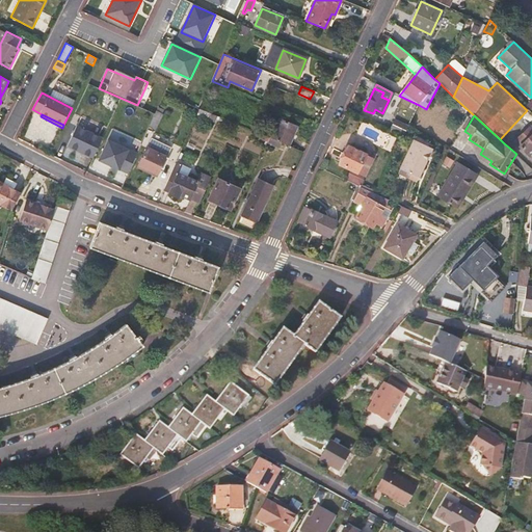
[(289,147),(297,126),(280,118),(271,139),(289,147)]
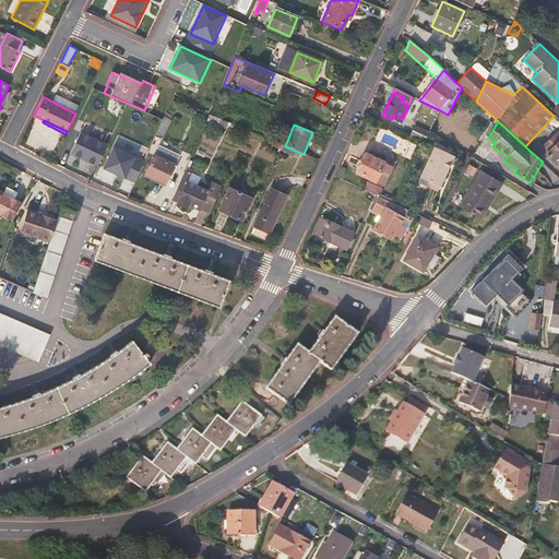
[(425,143),(429,132),(415,126),(411,137),(425,143)]
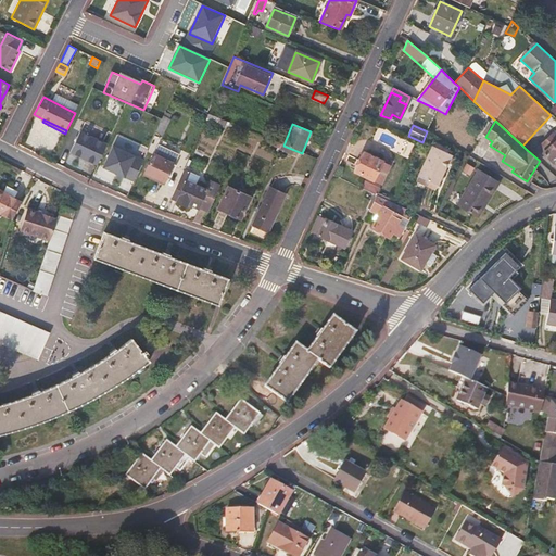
[(555,134),(553,131),(539,147),(543,151),(543,152),(555,164),(555,134)]
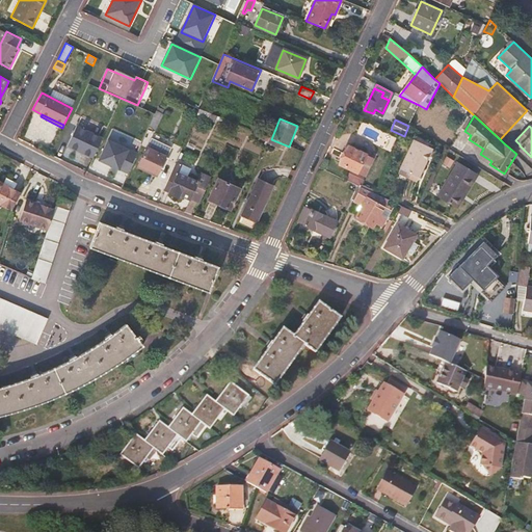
[(103,139),(77,127),(67,148),(92,161),(103,139)]
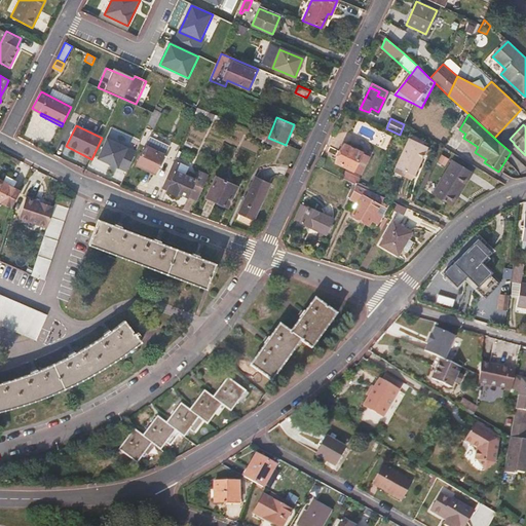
[(413,177),(426,148),(408,139),(395,167),(405,173),(413,177)]
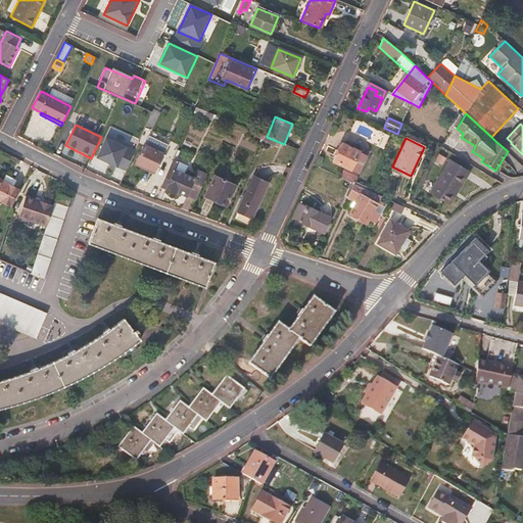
[(134,152),(106,140),(97,159),(125,173),(134,152)]
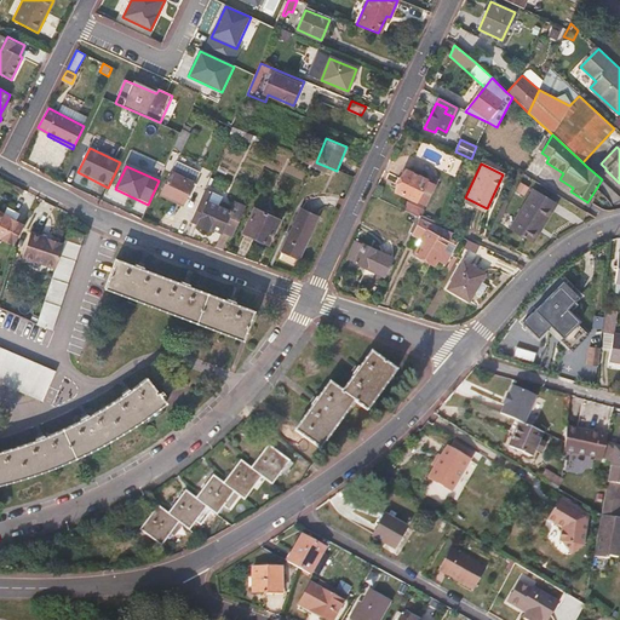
[(396,193),(423,205),(434,183),(407,171),(396,193)]
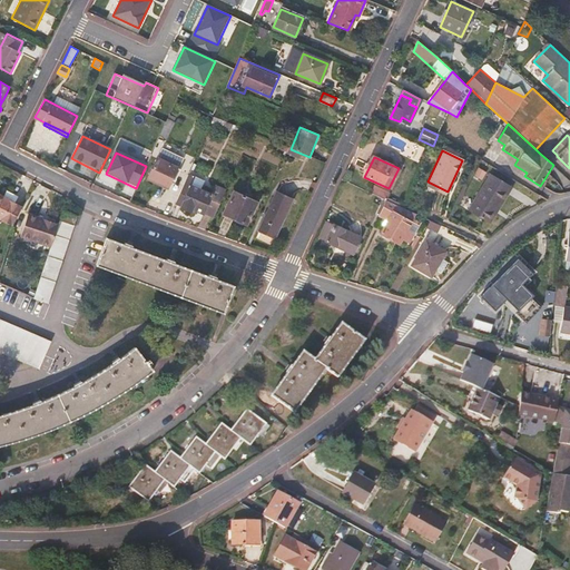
[(170,180),(177,168),(158,159),(149,179),(167,188),(170,180)]
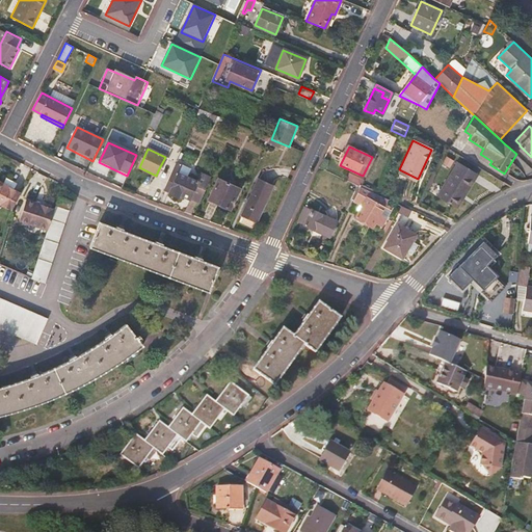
[(163,170),(168,158),(165,157),(159,168),(163,170)]
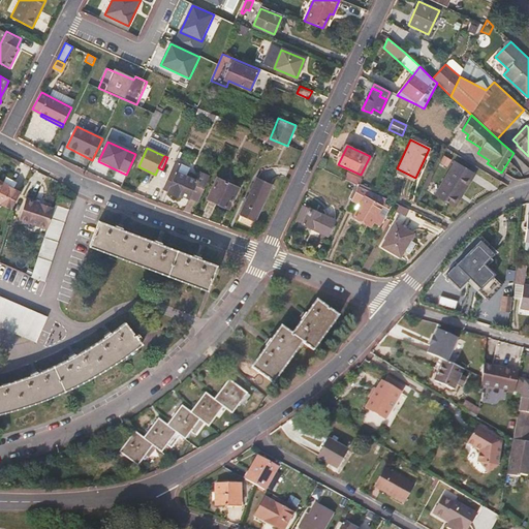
[(434,195),(454,208),(460,197),(459,196),(461,192),(463,193),(475,174),(455,161),(434,195)]
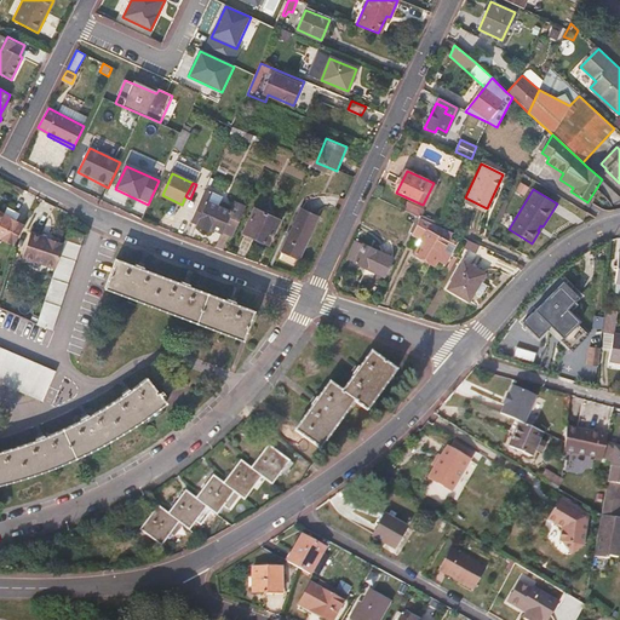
[(205,191),(201,200),(207,202),(211,194),(205,191)]
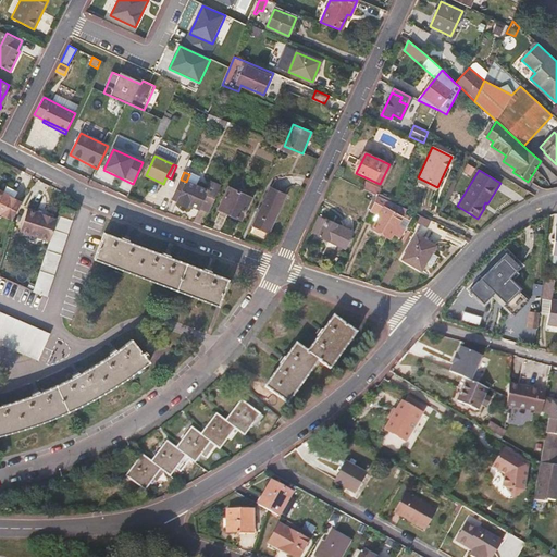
[(426,188),(429,183),(418,177),(416,183),(426,188)]
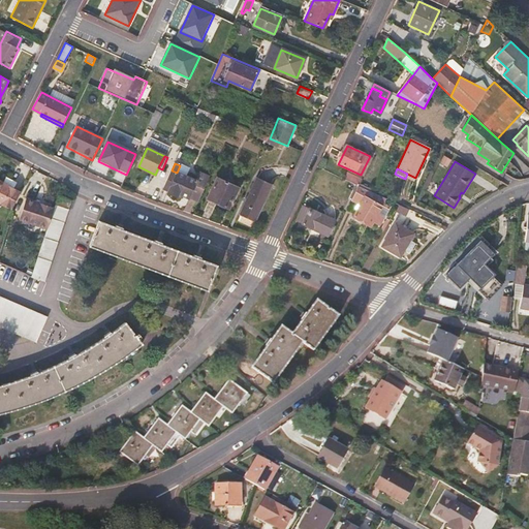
[(172,170),(163,188),(169,191),(168,192),(181,197),(182,195),(188,198),(196,181),(177,173),(172,170)]
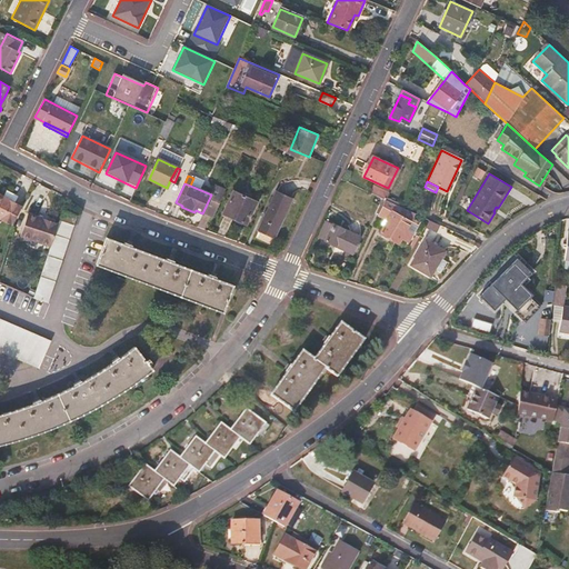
[(373,187),(370,195),(385,201),(388,193),(373,187)]
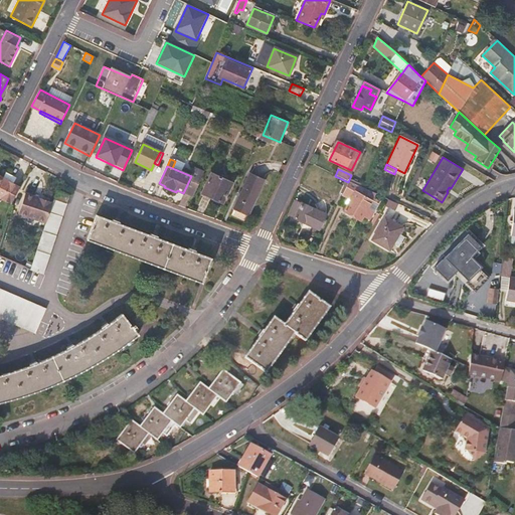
[(231,183),(211,174),(202,193),(222,203),(231,183)]
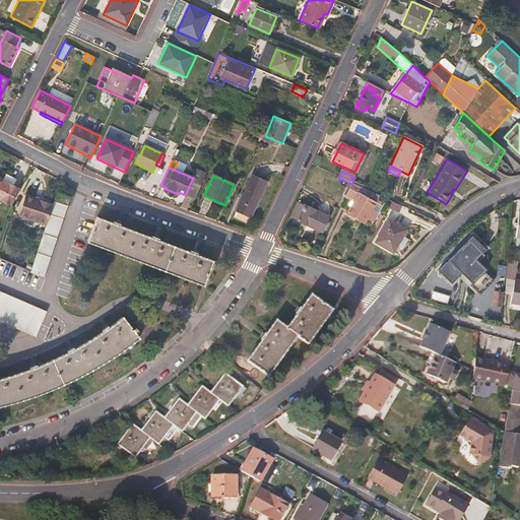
[(266,183),(252,177),(237,210),(251,216),(266,183)]
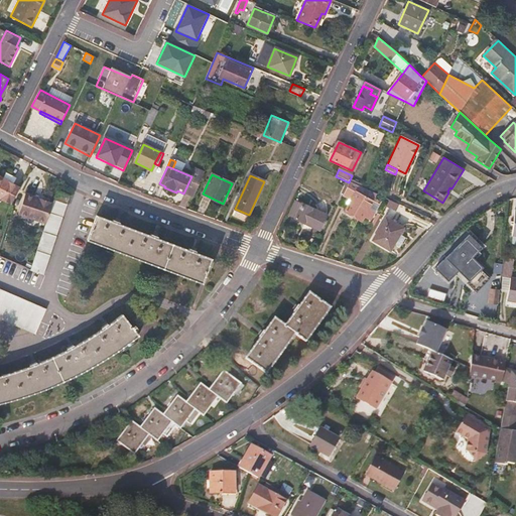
[(0,199),(11,205),(20,188),(0,177),(0,199)]
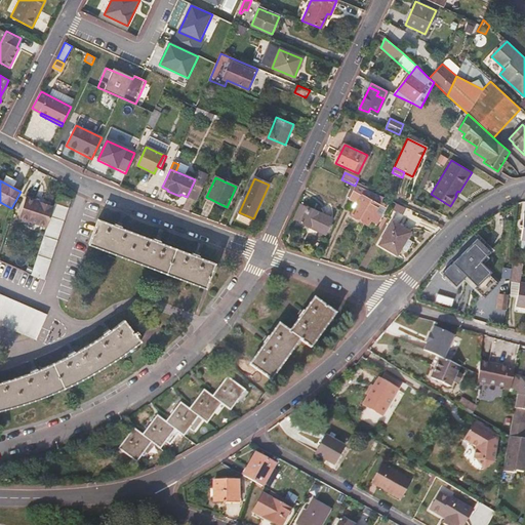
[(371,193),(355,186),(348,200),(356,204),(351,215),(367,225),(370,219),(375,224),(379,216),(374,212),(382,198),(371,193)]
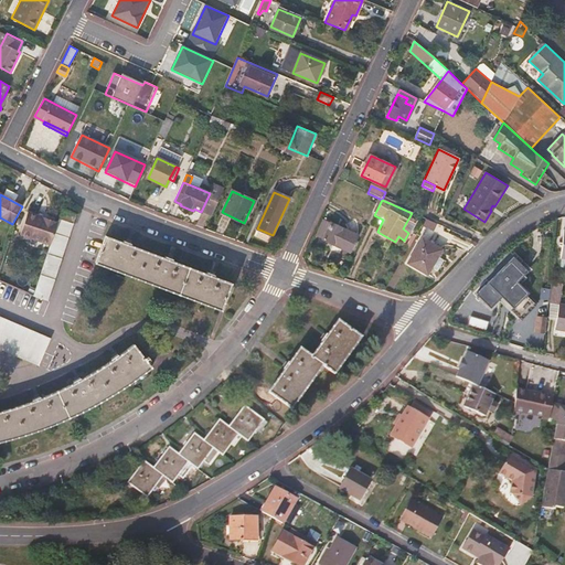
[(48,301),(76,215),(62,211),(57,223),(51,245),(34,297),(48,301)]
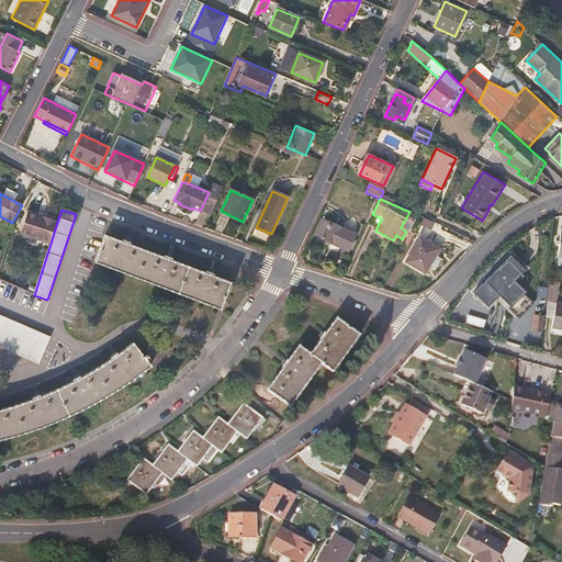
[(51,244),(57,222),(29,212),(21,234),(51,244)]
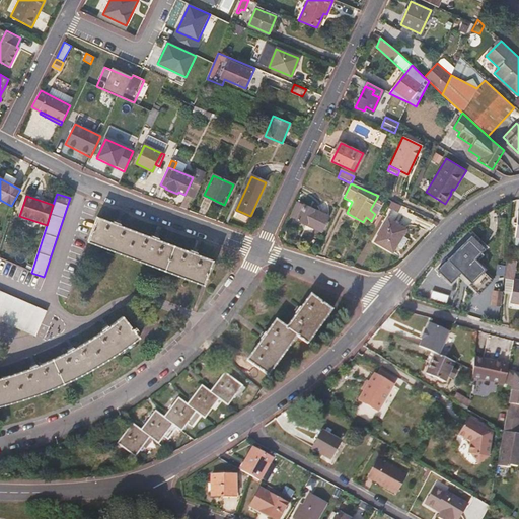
[(296,202),(289,217),(320,231),(327,217),(296,202)]
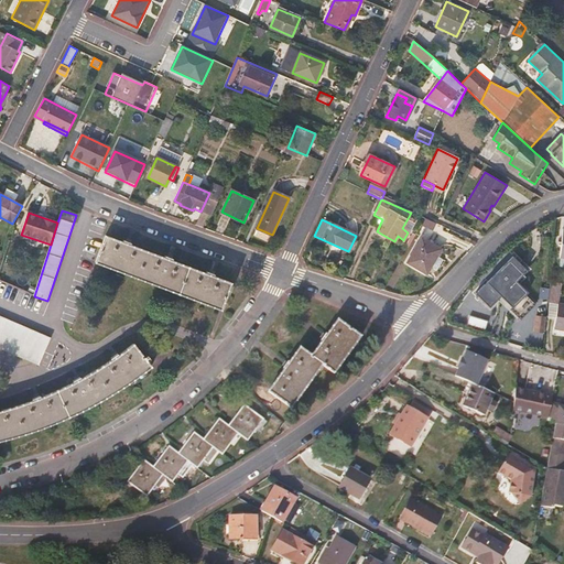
[(97,262),(220,310),(230,283),(215,278),(216,274),(208,272),(207,274),(171,261),(172,259),(164,256),(164,258),(130,246),(131,242),(125,240),(123,242),(107,237),(97,262)]
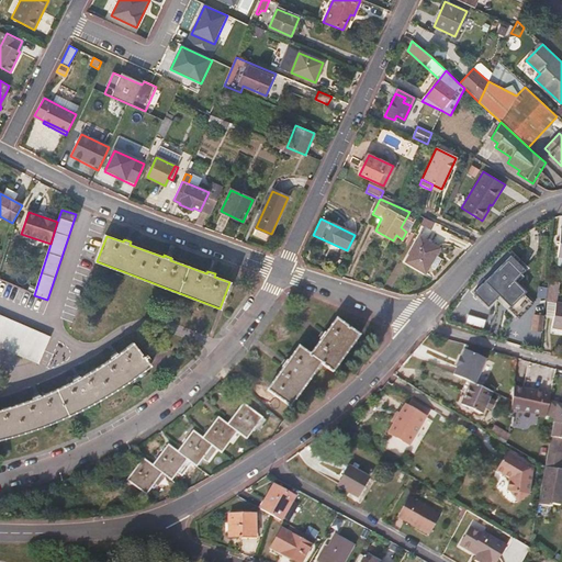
[(419,237),(405,262),(425,273),(439,249),(419,237)]
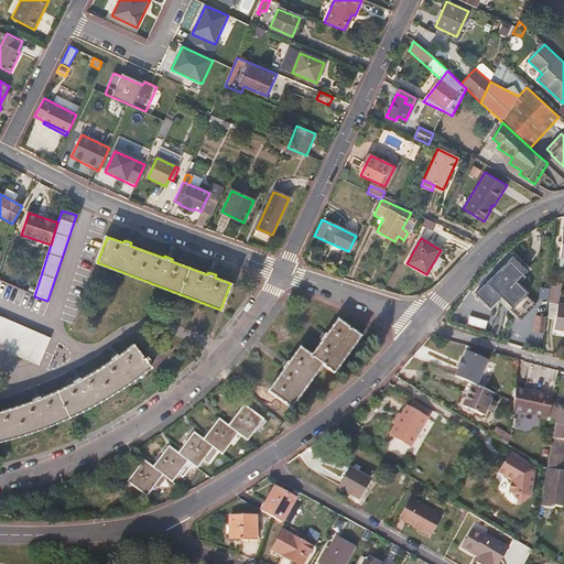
[(528,291),(517,280),(524,272),(512,259),(473,296),(487,311),(497,301),(506,311),(528,291)]
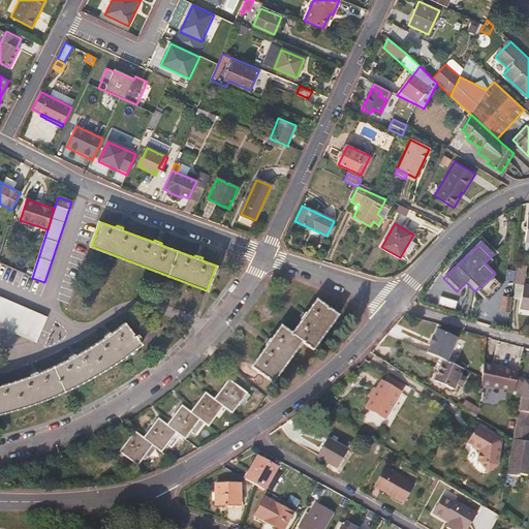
[(522,284),(525,266),(516,263),(512,283),(522,284)]
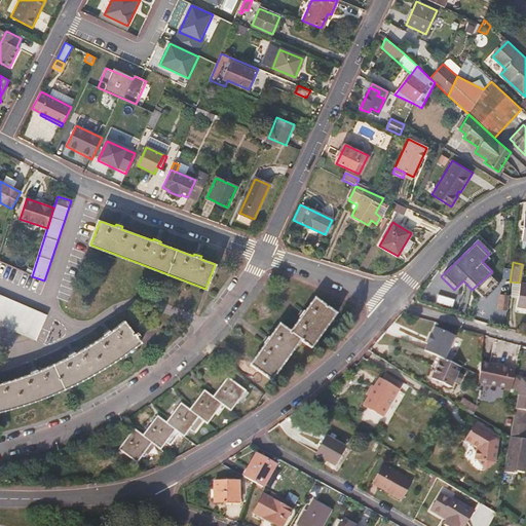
[(46,315),(0,295),(0,326),(36,341),(46,315)]
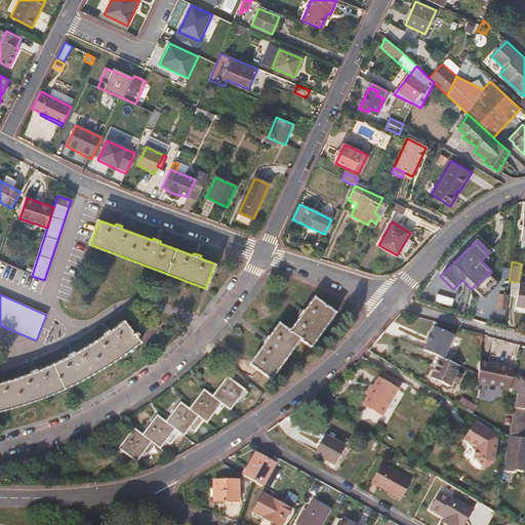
[(506,315),(508,296),(498,295),(496,314),(506,315)]
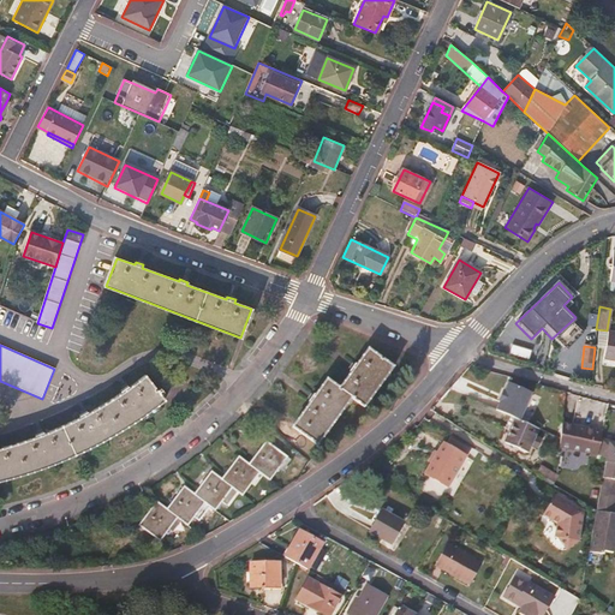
[(365,408),(394,369),(369,350),(357,366),(354,365),(352,369),(348,374),(351,375),(340,389),(327,381),(316,395),(314,394),(311,398),(308,402),(310,404),(293,428),(318,446),(352,400),(365,408)]
